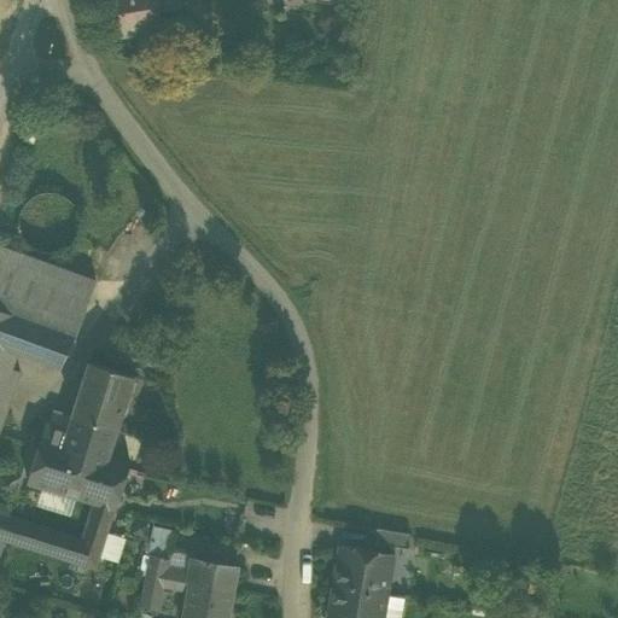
[(108,0),(115,36),(138,33),(138,34),(161,30),(161,28),(157,10),(155,0),(108,0)]
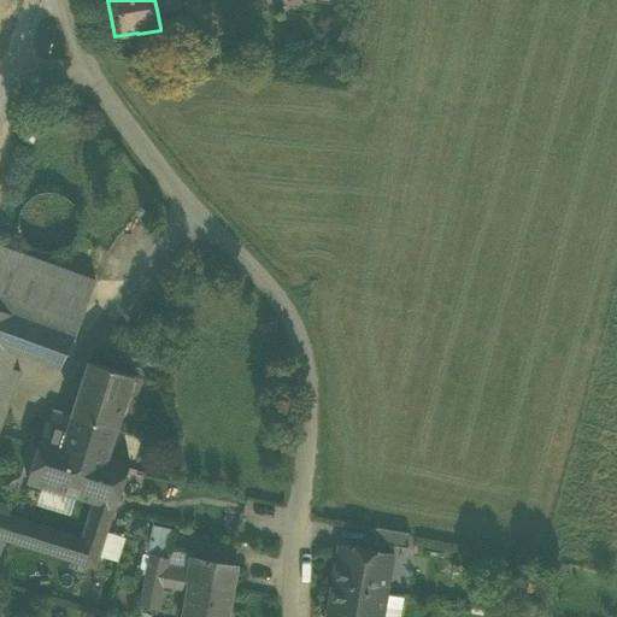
[(157,10),(160,28),(191,23),(187,1),(180,3),(181,5),(157,10)]
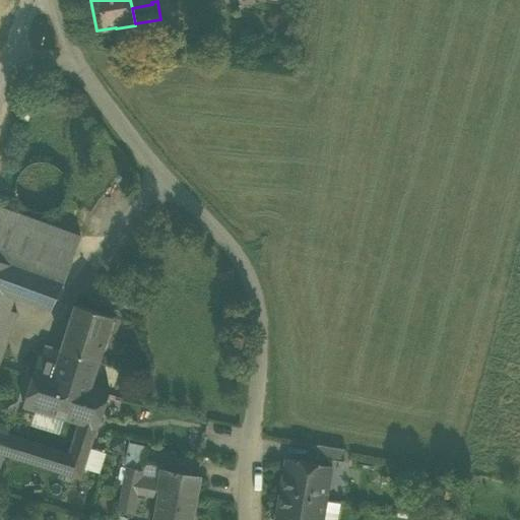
[(23,107),(20,118),(28,121),(31,109),(23,107)]
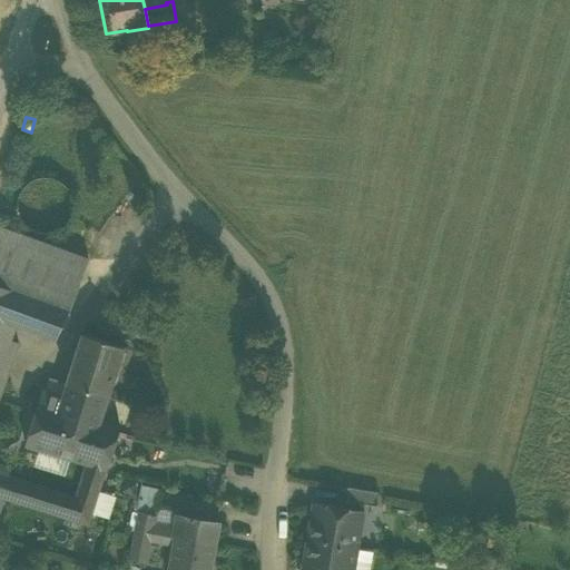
[(22,196),(21,207),(23,218),(29,227),(39,233),(49,235),(60,232),(69,226),(75,216),(77,206),(75,195),(68,186),(59,180),(48,178),(38,180),(29,187),(22,196)]
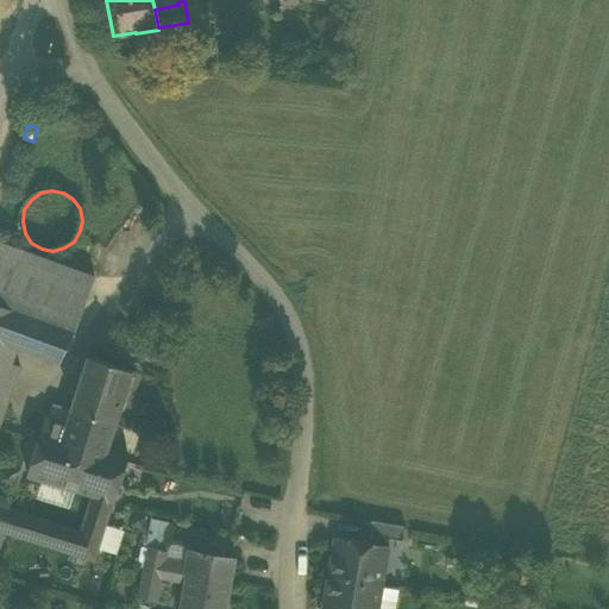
[(0,305),(74,332),(75,332),(95,276),(0,240),(0,305)]
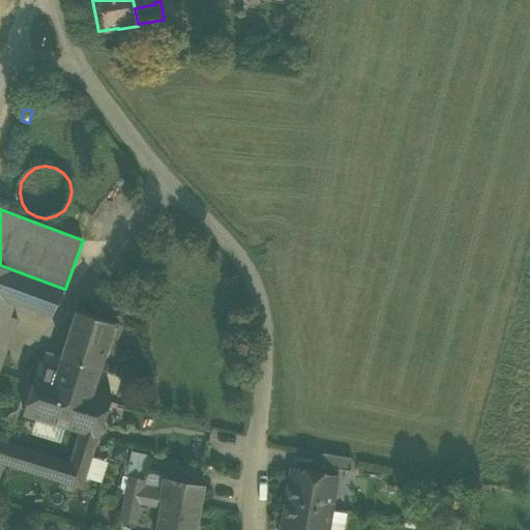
[(0,265),(0,300),(1,297),(16,302),(52,315),(64,289),(0,265)]
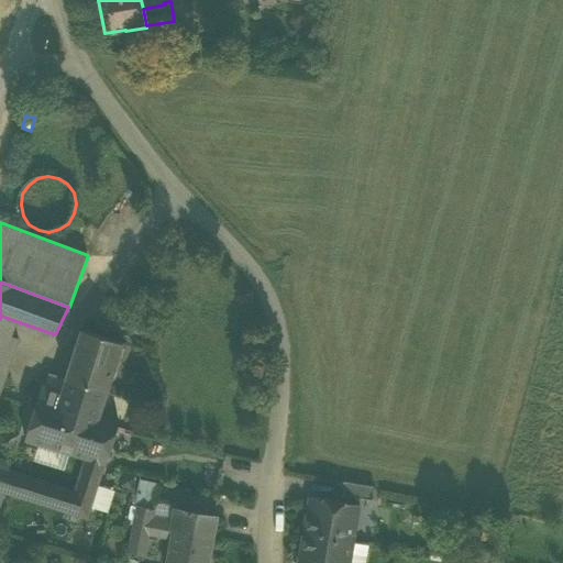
[(0,319),(0,332),(11,337),(17,321),(1,316),(0,319)]
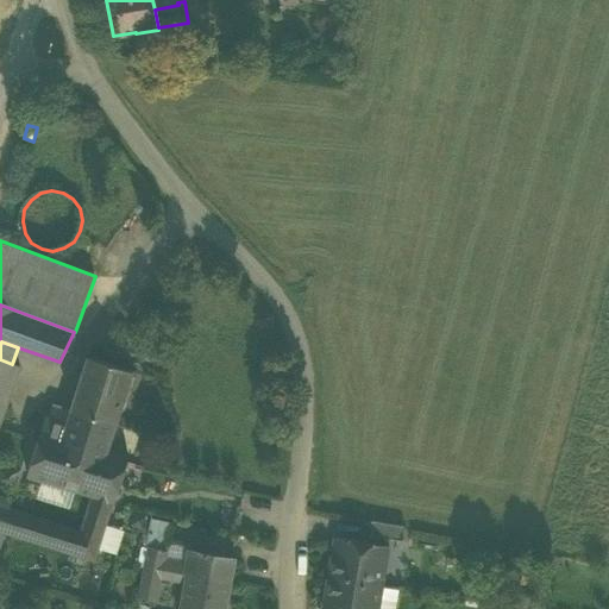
[(63,438),(107,452),(108,450),(132,371),(88,357),(71,409),(68,422),(63,438)]
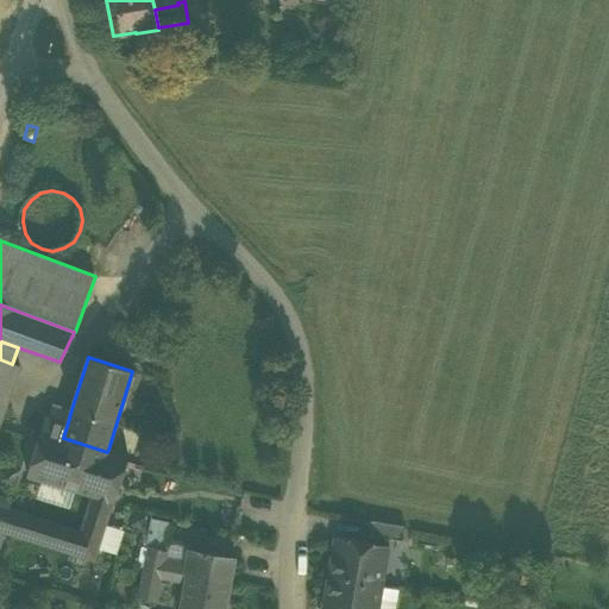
[(12,364),(0,359),(0,424),(20,366),(12,364)]
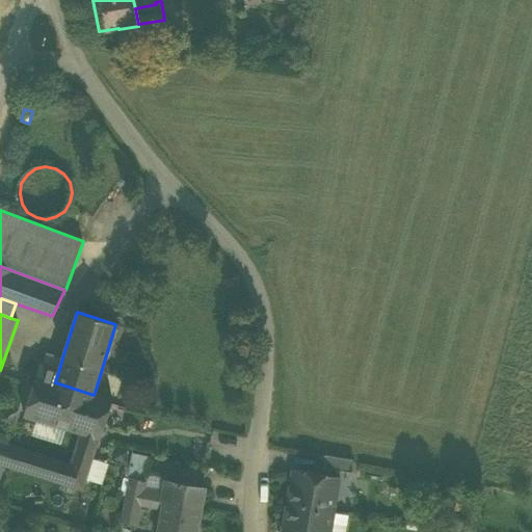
[(42,364),(59,369),(62,357),(46,351),(42,364)]
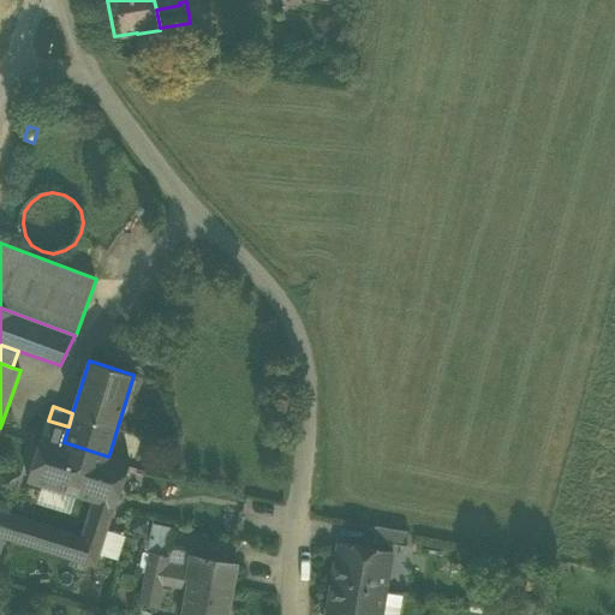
[(75,495),(89,499),(115,507),(130,460),(109,454),(108,457),(64,442),(69,427),(48,421),(47,421),(28,481),(43,485),(75,495)]
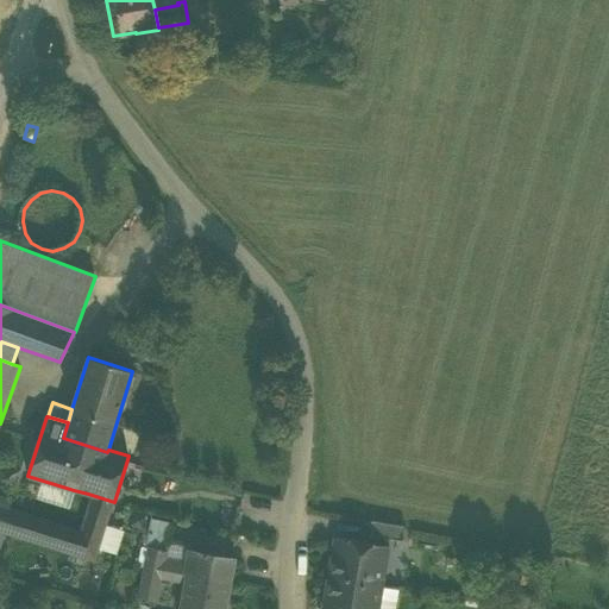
[(69,509),(74,490),(43,481),(37,498),(69,509)]
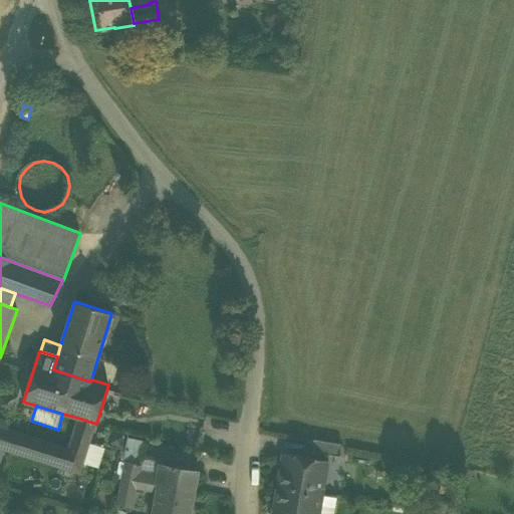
[(0,427),(6,429),(8,425),(9,420),(0,417),(0,427)]
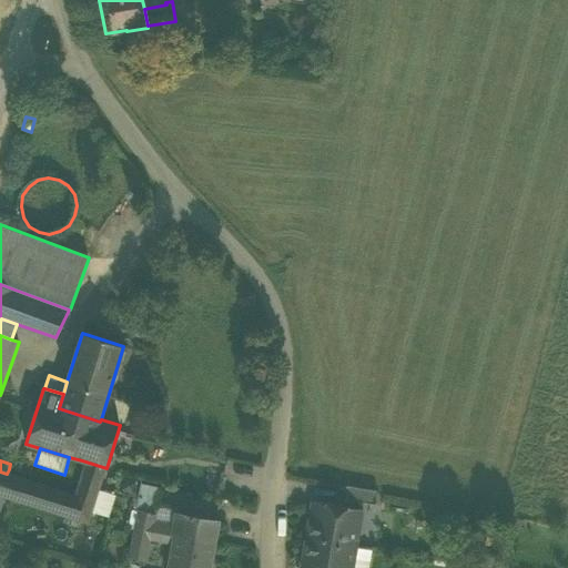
[(73,489),(18,472),(17,473),(9,469),(7,474),(0,472),(0,495),(89,524),(92,511),(100,489),(107,468),(82,460),(78,475),(73,489)]
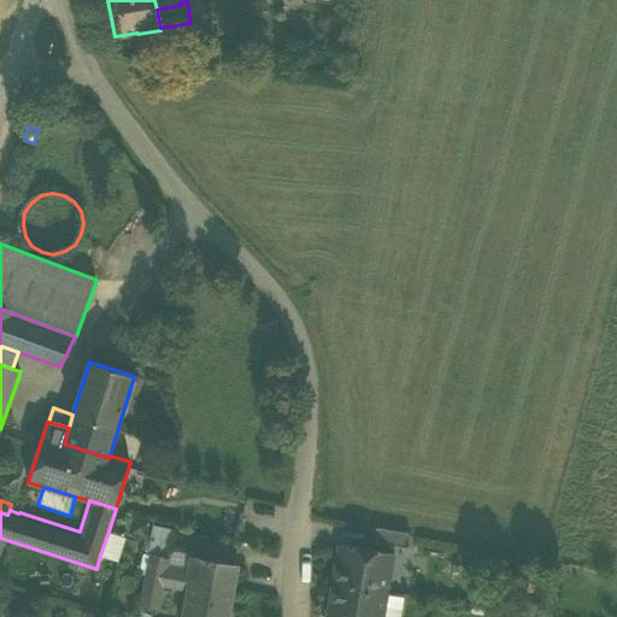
[(147,553),(170,557),(171,546),(175,529),(153,524),(147,553)]
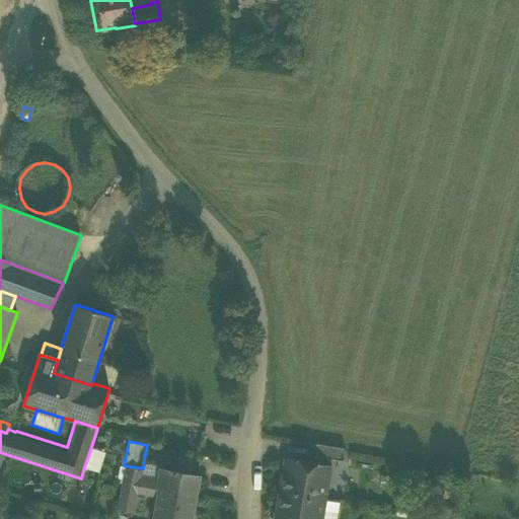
[(314,455),(343,460),(345,448),(316,444),(314,455)]
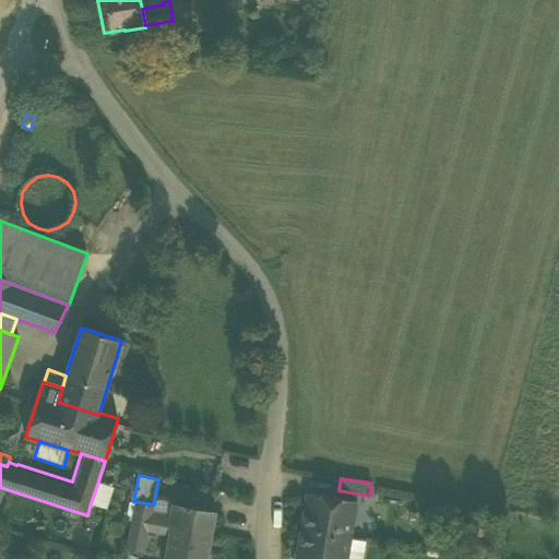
[(114,487),(98,482),(91,503),(107,509),(114,487)]
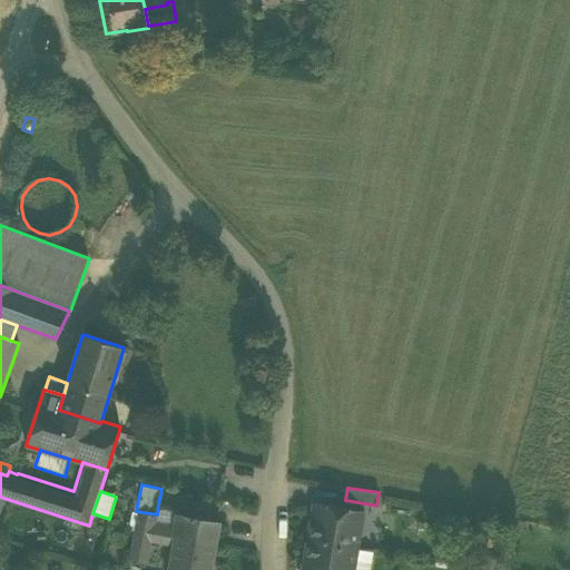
[(157,516),(155,522),(170,524),(174,507),(158,504),(157,514),(157,516)]
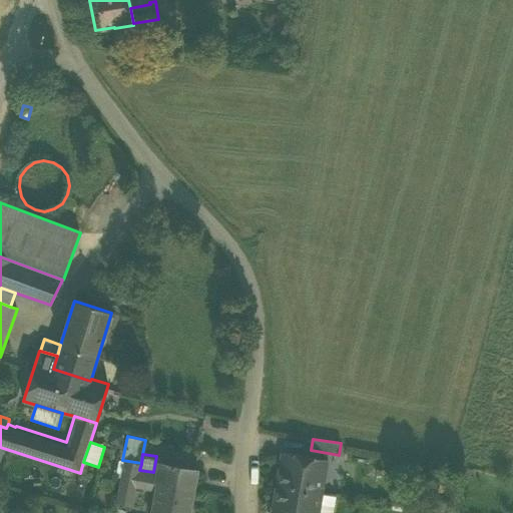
[(284,454),(279,486),(320,493),(326,461),(284,454)]
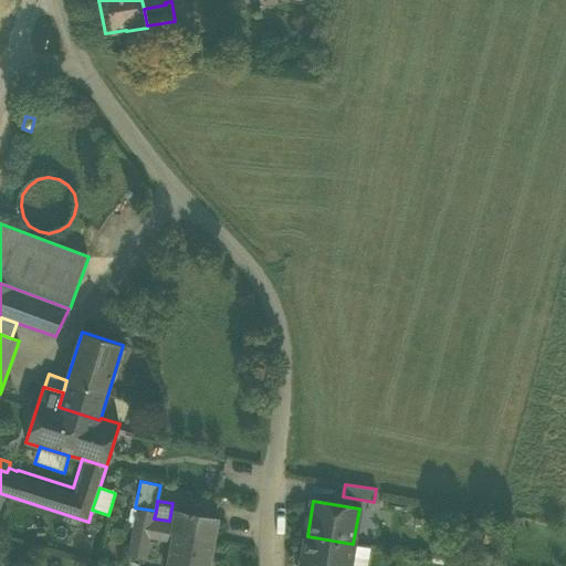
[(146,559),(150,537),(154,519),(156,512),(138,509),(129,556),(146,559)]
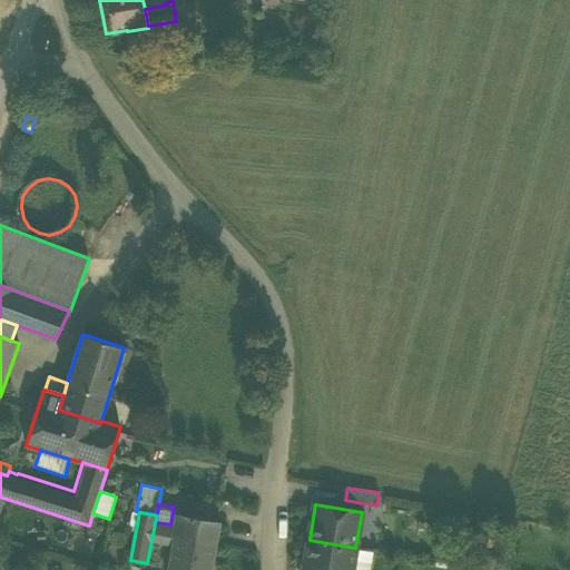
[(168,569),(210,569),(220,522),(176,513),(175,526),(173,537),(176,538),(174,546),(168,569)]
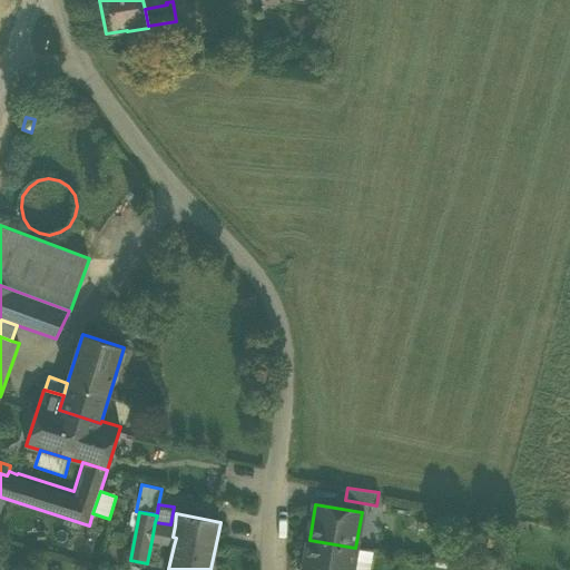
[(170,524),(155,522),(151,541),(174,546),(176,538),(173,537),(175,526),(170,524)]
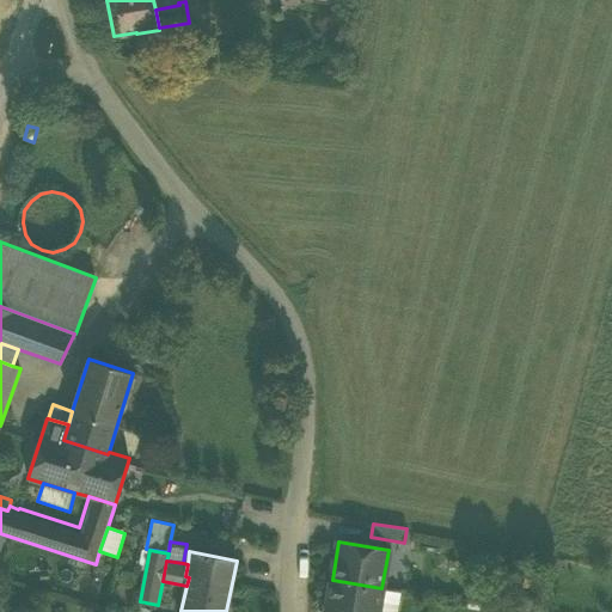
[(377,611),(381,588),(332,580),(326,611),(377,611)]
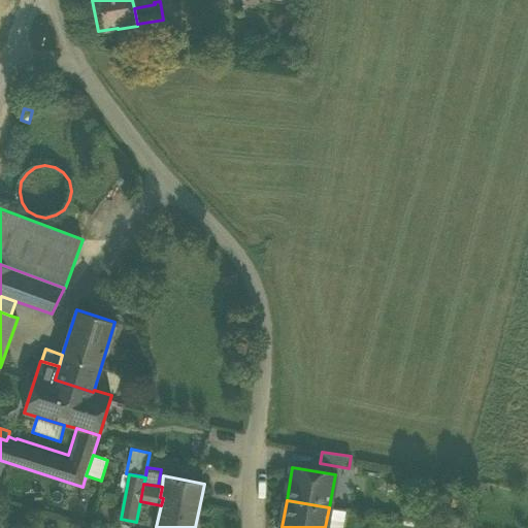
[(342,527),(345,509),(329,507),(325,527),(342,527)]
